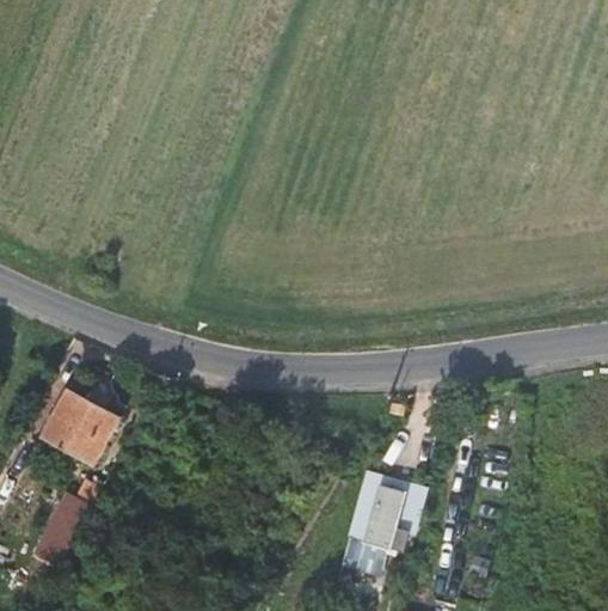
[(93,465),(120,416),(67,389),(42,437),(93,465)]
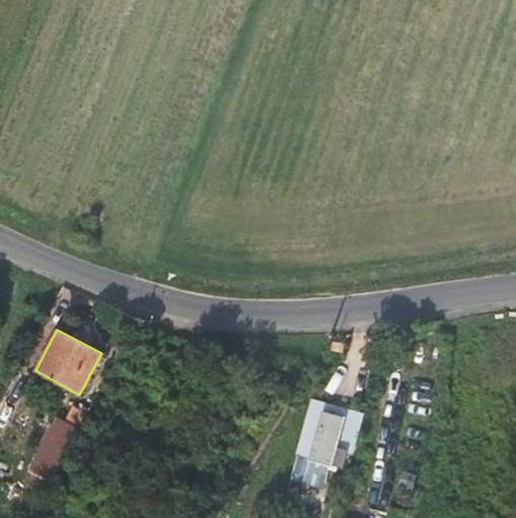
[(45,455),(59,463),(89,407),(76,398),(45,455)]
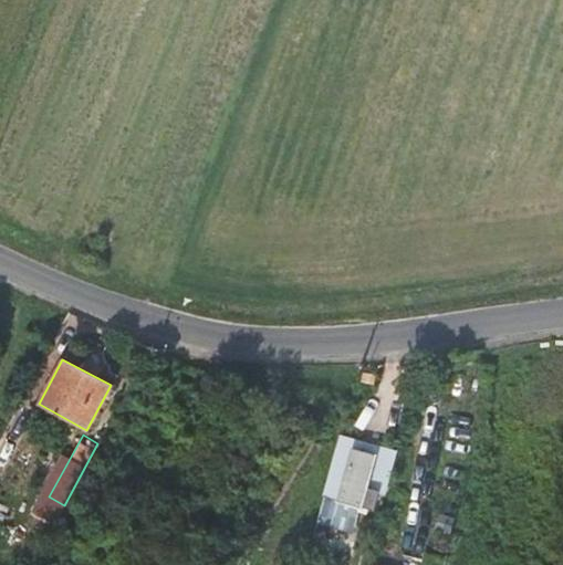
[(373,445),(339,436),(319,508),(316,519),(351,527),(355,506),(369,510),(377,481),(382,482),(388,456),(371,451),(373,445)]
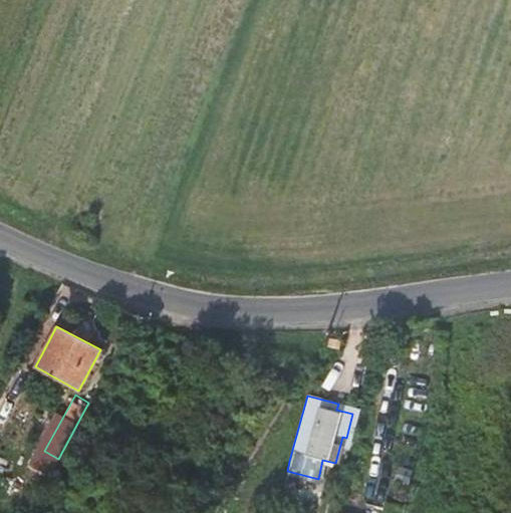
[(354,408),(338,404),(336,410),(352,414),(354,408)]
